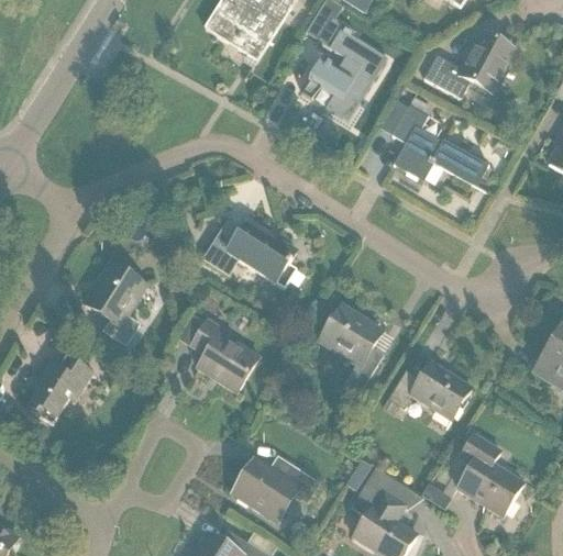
[(220,0),(205,26),(256,59),(294,0),(220,0)]
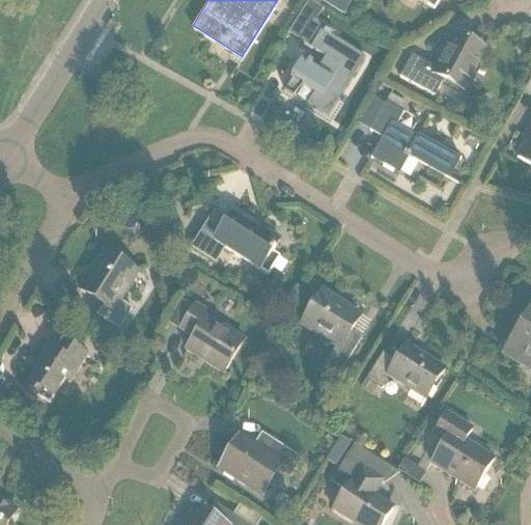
[(326,0),(341,10),(347,0),(326,0)]
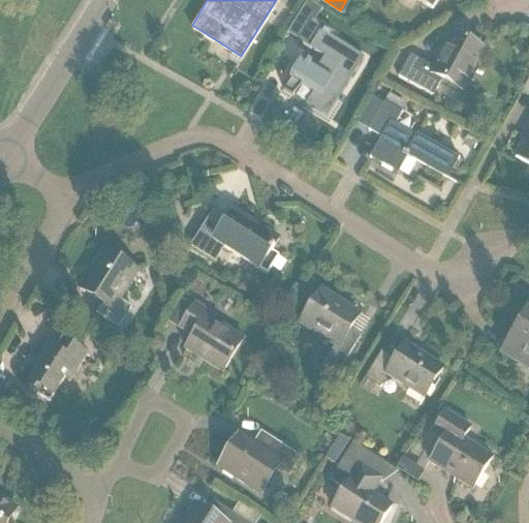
[(329,33),(332,29),(311,17),(299,36),(310,43),(284,85),(293,91),(301,80),(314,89),(307,99),(327,112),(363,54),(329,33)]
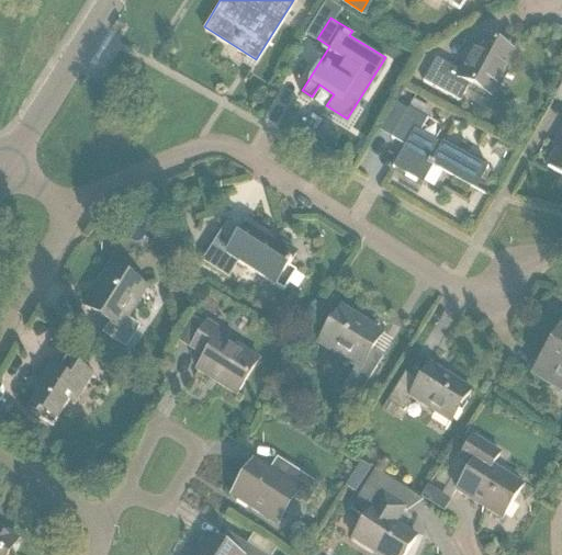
[(490,92),(514,49),(480,32),(460,68),(434,54),(422,77),(459,98),(468,80),(490,92)]
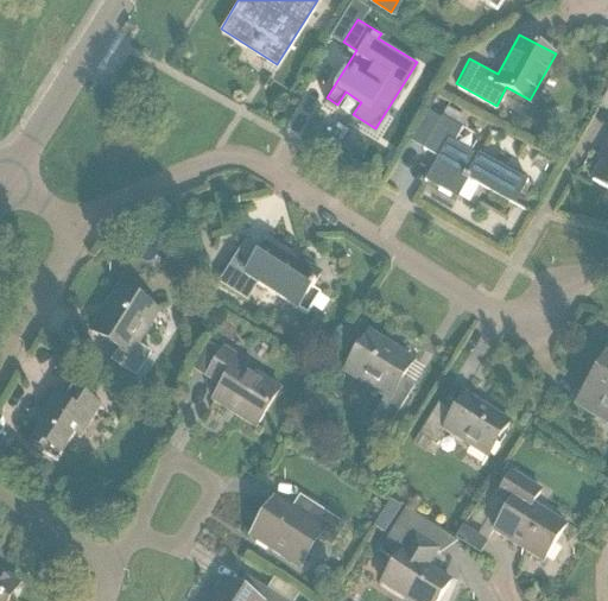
[(447,102),(441,112),(461,124),(467,113),(447,102)]
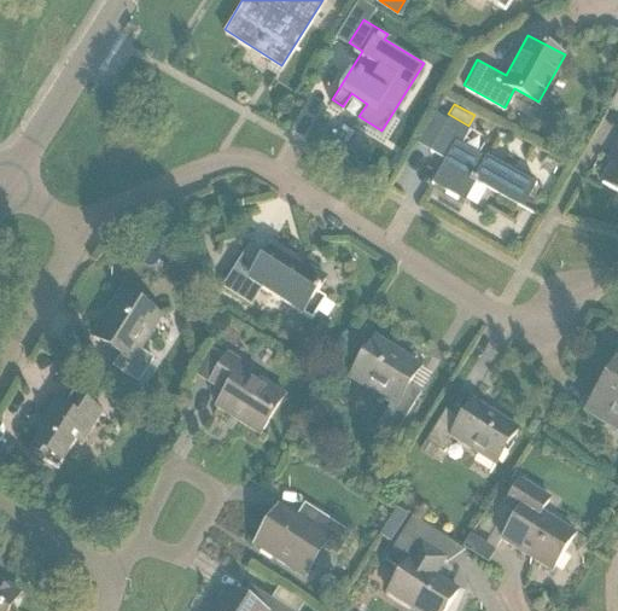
[(448,114),(429,147),(444,156),(432,179),(462,197),(472,179),(476,181),(478,178),(520,203),(534,180),(487,153),(485,157),(459,143),(468,126),(448,114)]
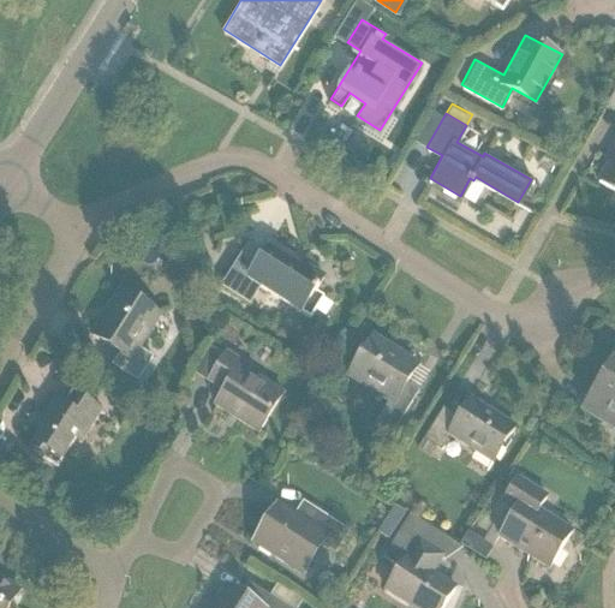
[(614,137),(605,155),(610,158),(598,177),(614,186),(614,137)]
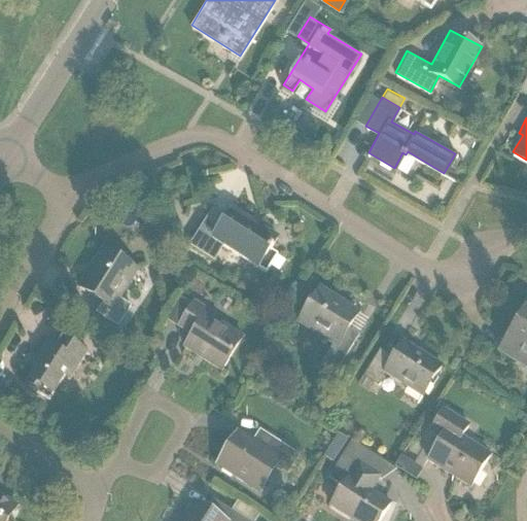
[(212,236),(265,270),(276,251),(270,247),(277,235),(232,205),(220,222),(206,213),(188,241),(203,250),(212,236)]
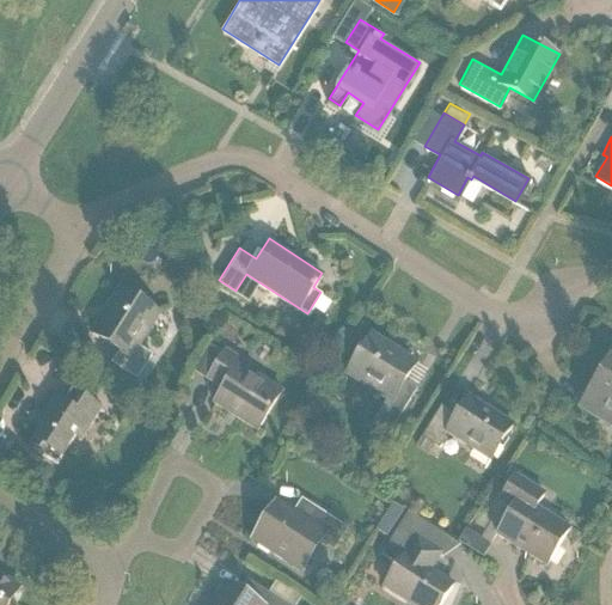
[(136,374),(152,350),(138,342),(158,309),(120,285),(91,329),(120,347),(111,359),(136,374)]
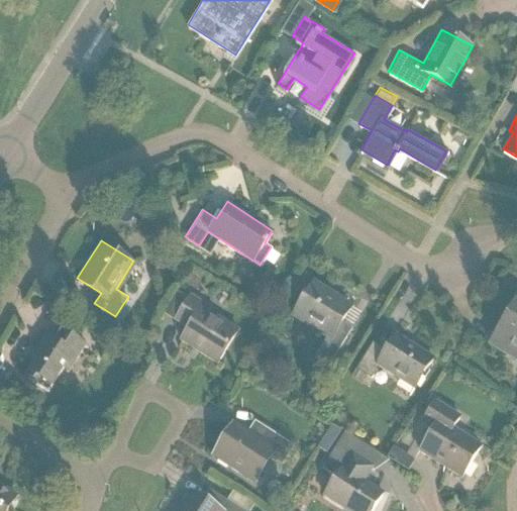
[(328,363),(346,333),(336,326),(350,303),(313,280),(293,312),(327,333),(314,354),(328,363)]
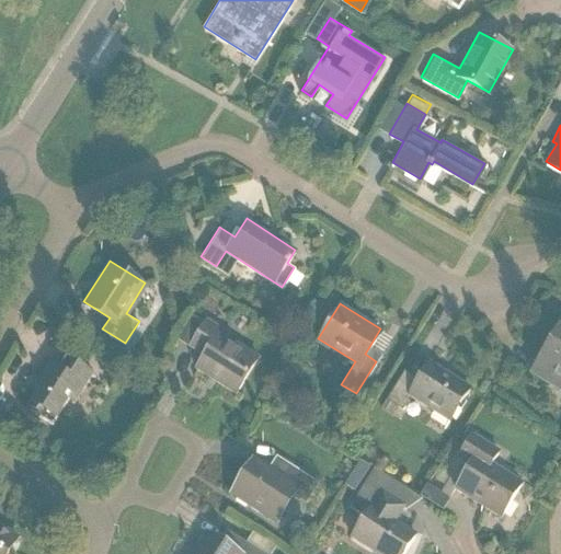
[(236,390),(258,355),(225,334),(228,331),(207,316),(190,345),(204,353),(195,367),(236,390)]
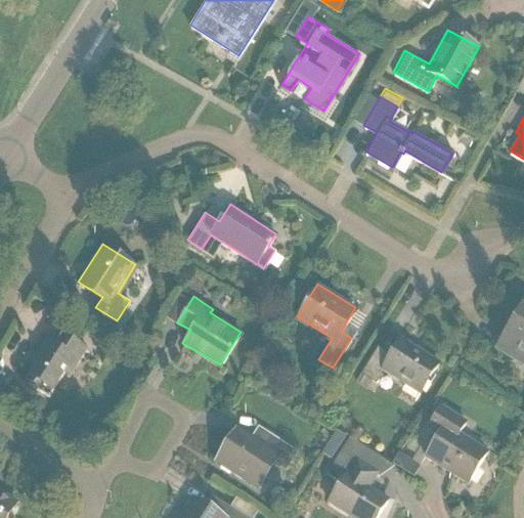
[(523,360),(523,302),(522,301),(495,343),(523,360)]
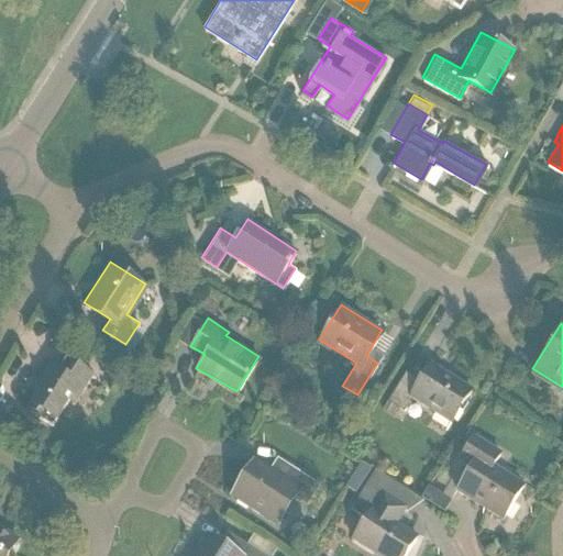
[(94,370),(67,354),(58,367),(48,360),(32,385),(37,389),(26,406),(52,422),(68,398),(74,401),(94,370)]
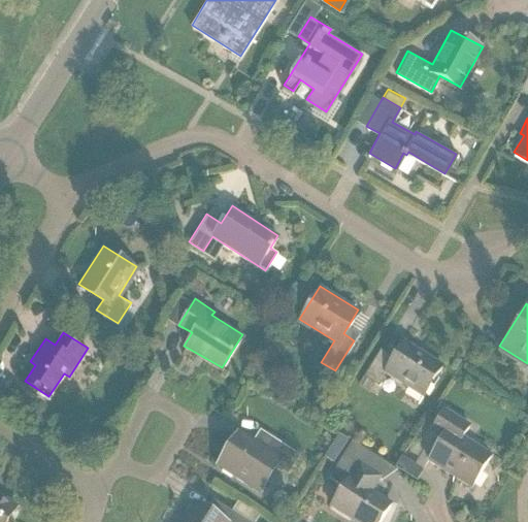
[(363,373),(374,381),(378,383),(387,370),(423,393),(441,363),(403,338),(394,355),(381,347),(363,373)]
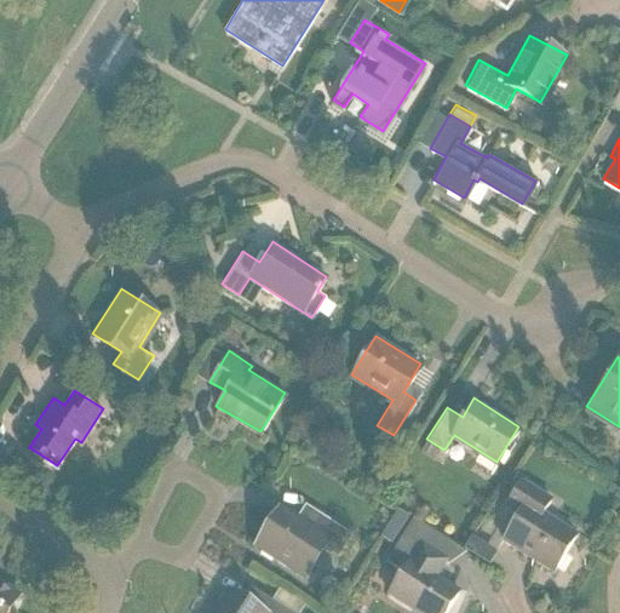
[(440,447),(426,439),(422,447),(434,456),(440,447)]
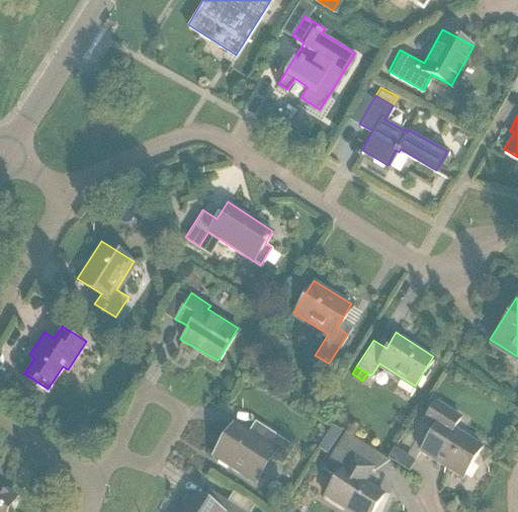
[(462,475),(482,444),(453,426),(460,415),(436,399),(424,420),(434,427),(421,448),(462,475)]
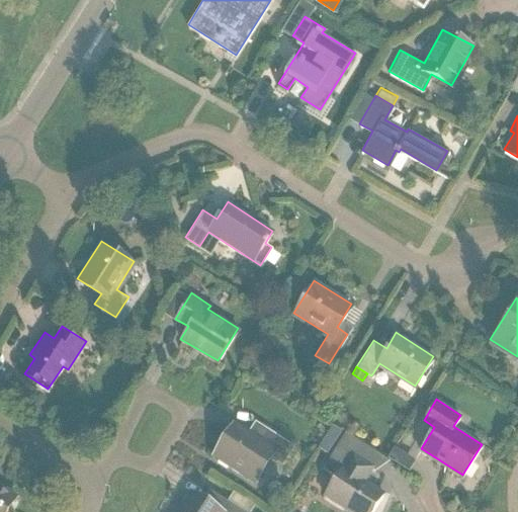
[(327,449),(341,427),(333,421),(319,444),(327,449)]
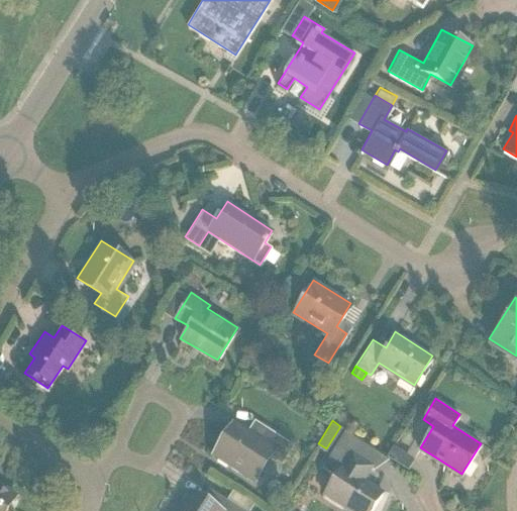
[(261,439),(234,422),(216,452),(253,476),(269,451),(282,461),(293,442),(269,426),(261,439)]
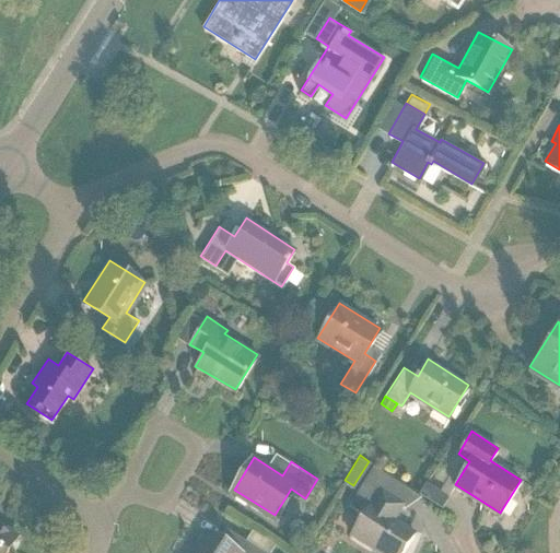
[(406,505),(386,492),(393,481),(372,468),(349,503),(364,513),(351,532),(383,552),(400,552),(416,531),(393,517),(401,503),(405,506),(406,505)]
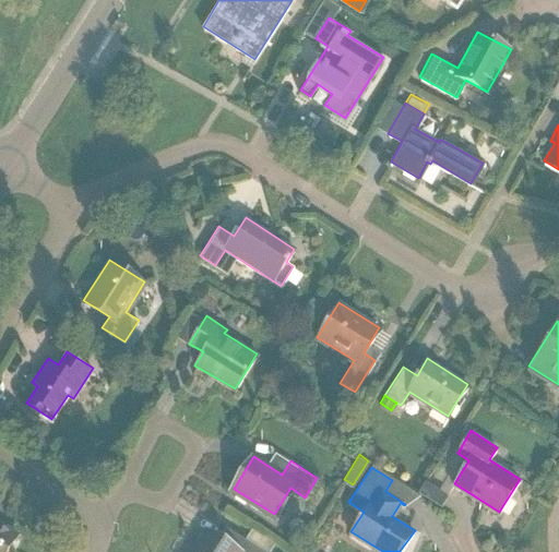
[(426,479),(417,491),(440,505),(448,493),(426,479)]
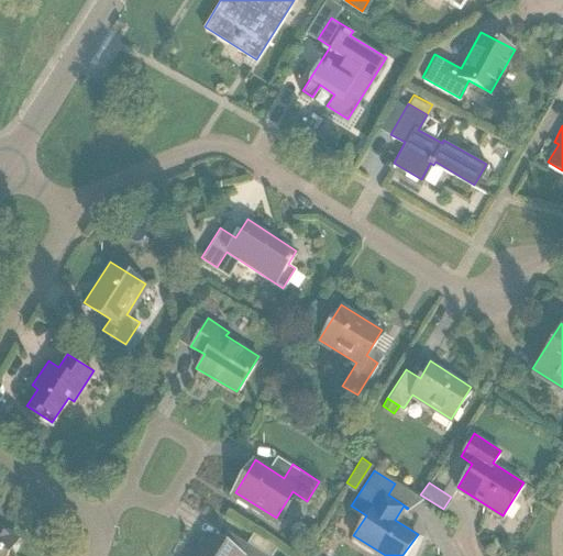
[(0,555),(4,555),(17,536),(0,525),(0,555)]
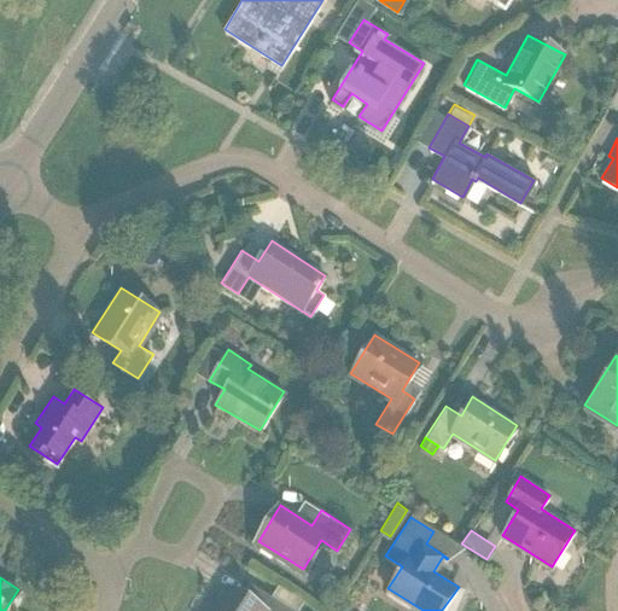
[(273,592),(298,607),(303,598),(279,582),(273,592)]
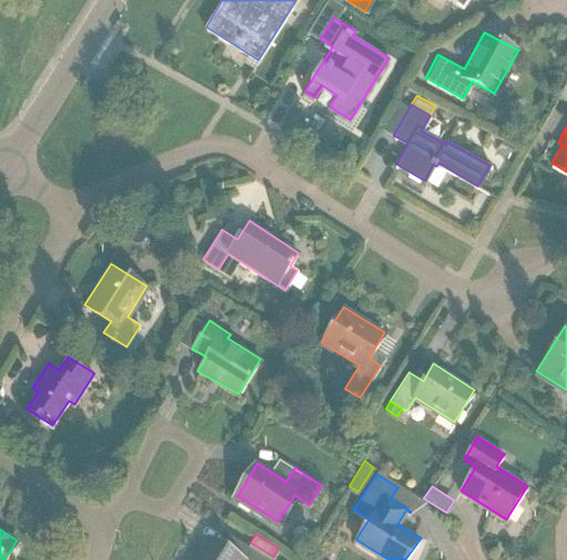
[(195,559),(270,559),(271,559),(244,542),(236,556),(209,539),(195,559)]
